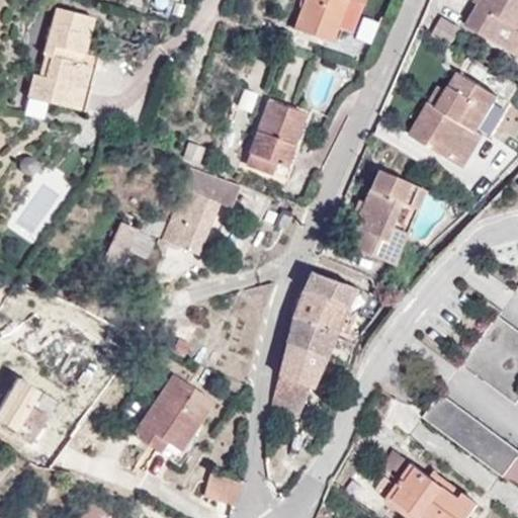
[(304,0),(293,29),(332,42),(347,0),(351,0),(361,4),(362,0),(304,0)]
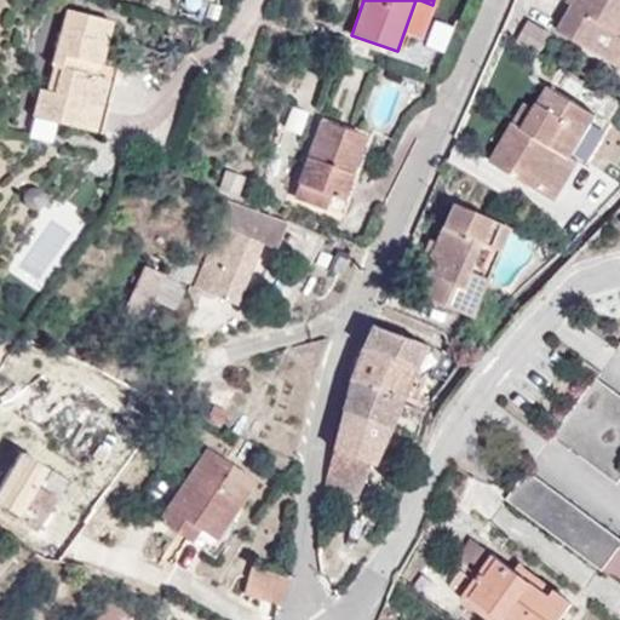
[(619,0),(578,0),(566,22),(619,53),(619,0)]
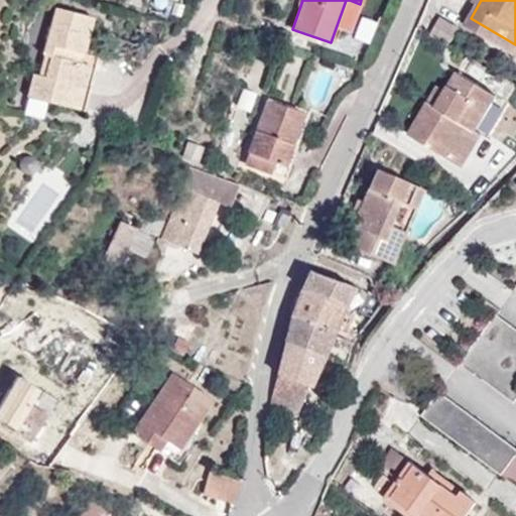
[(93,16),(56,8),(38,75),(34,74),(29,96),(85,110),(90,88),(83,86),(88,65),(79,62),(81,52),(84,53),(93,16)]
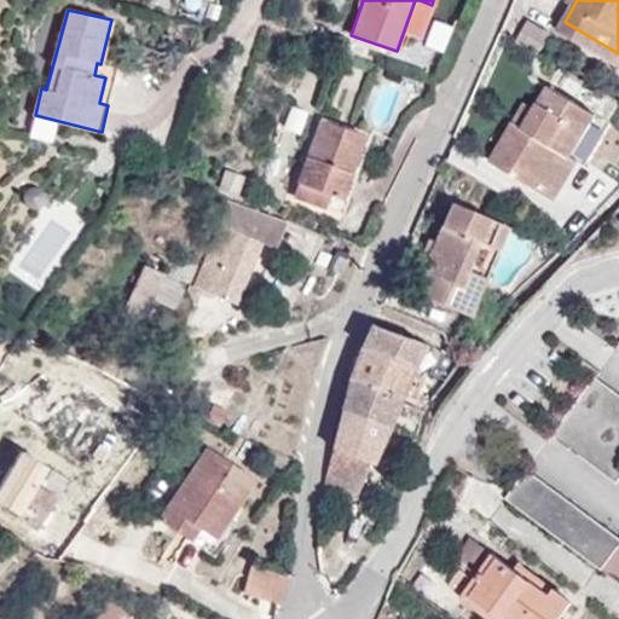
[(522,34),(543,47),(556,27),(534,12),(522,34)]
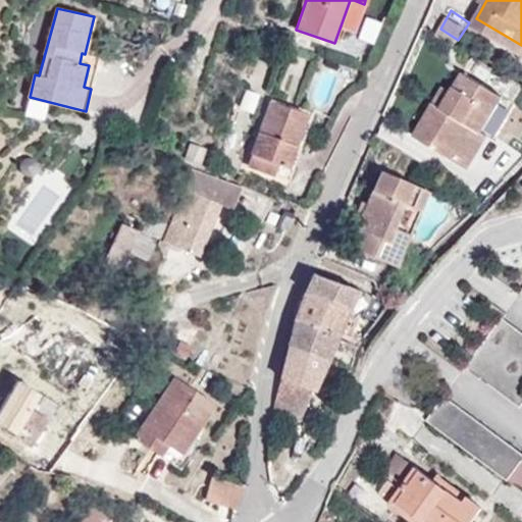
[(96,67),(89,65),(84,87),(91,89),(96,67)]
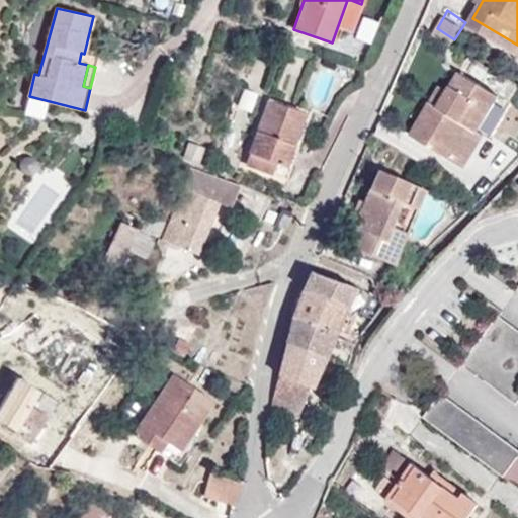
[(414,131),(455,153),(472,118),(462,112),(483,77),(460,65),(448,85),(438,102),(432,98),(414,131)]
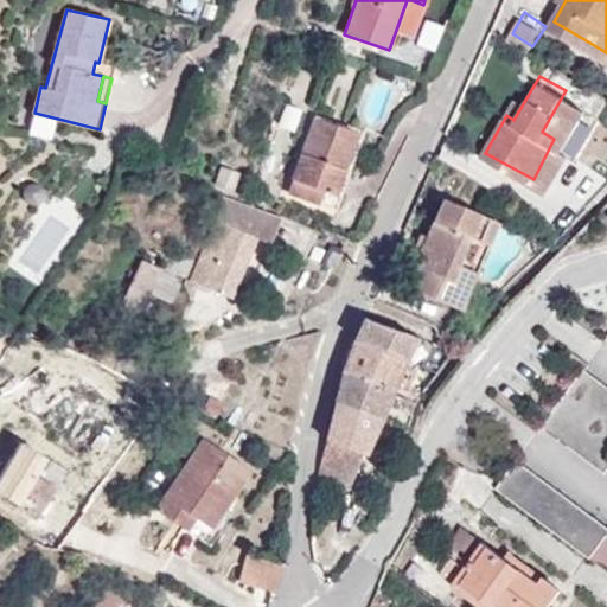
[(554,139),(534,179),(550,189),(572,148),(563,142),(585,102),(566,90),(542,132),(554,139)]
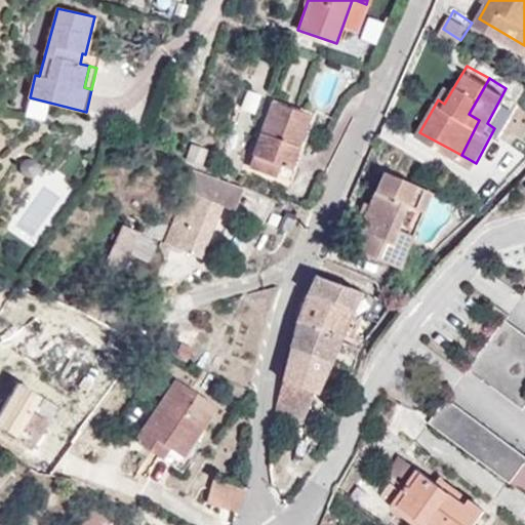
[(447,81),(438,99),(444,104),(454,86),(447,81)]
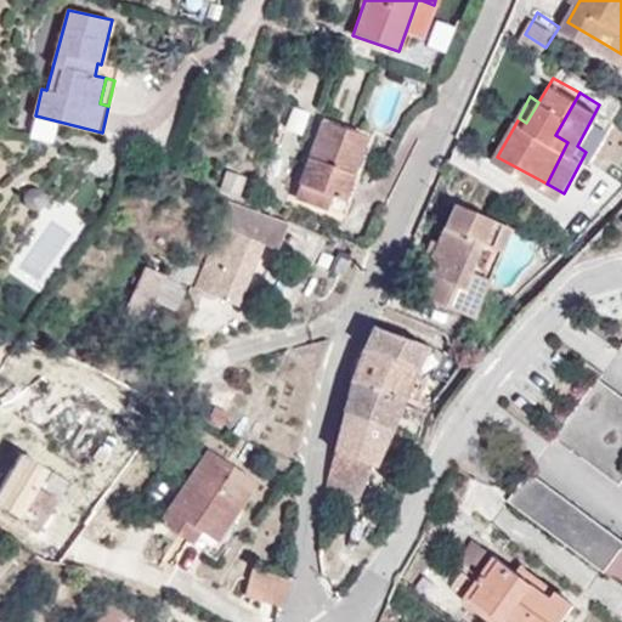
[(363,139),(321,124),(295,197),(327,208),(331,196),(341,199),(351,173),(363,139)]
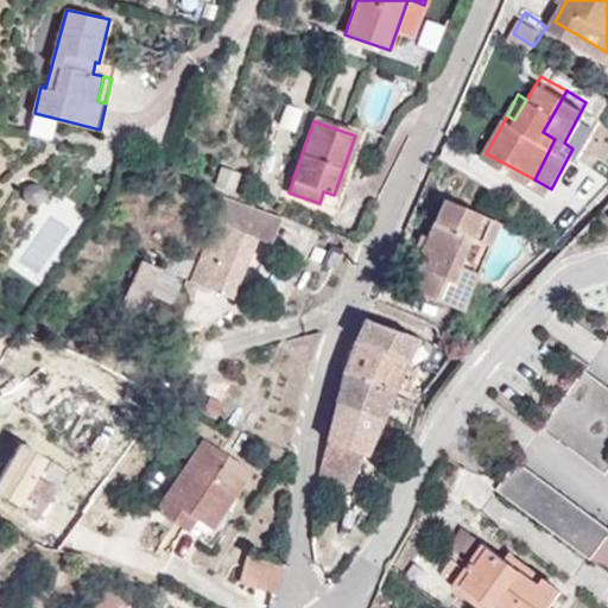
[(222,166),(215,185),(234,192),(241,173),(222,166)]
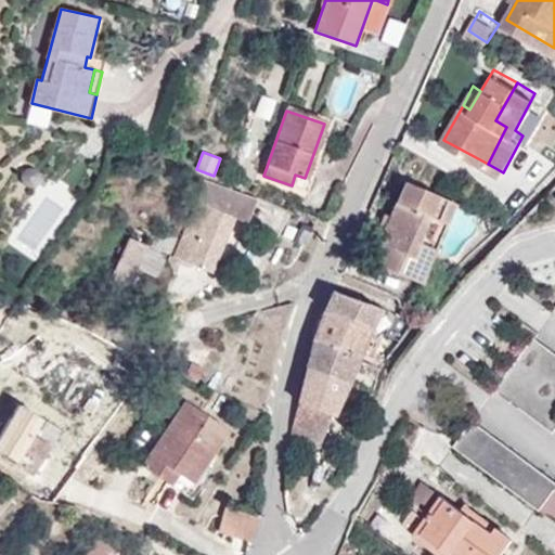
[(308,191),(320,156),(313,154),(305,178),(295,175),(292,185),(308,191)]
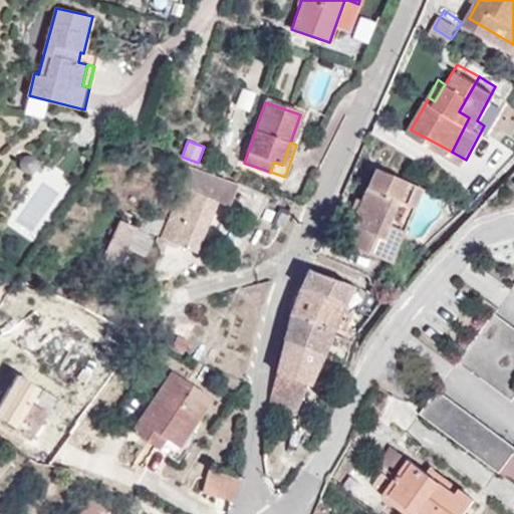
[(368,160),(352,197),(347,210),(336,236),(390,257),(398,238),(382,232),(398,194),(414,200),(421,182),(368,160)]
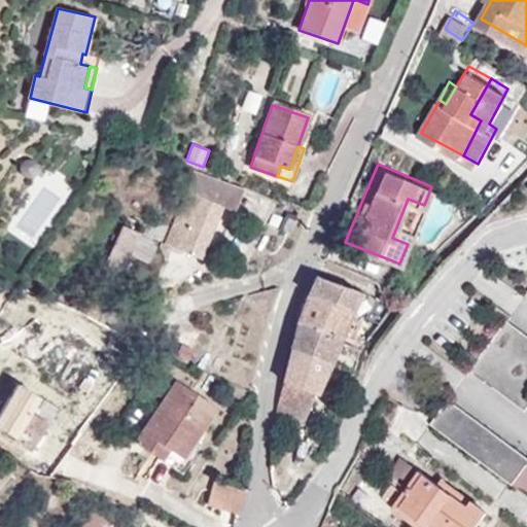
[(234,211),(244,188),(197,171),(166,243),(199,257),(221,206),(234,211)]
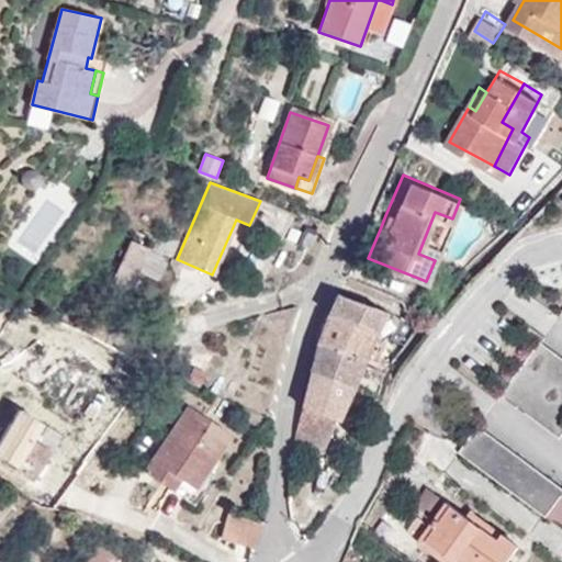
[(380,229),(385,215),(380,212),(374,225),(380,229)]
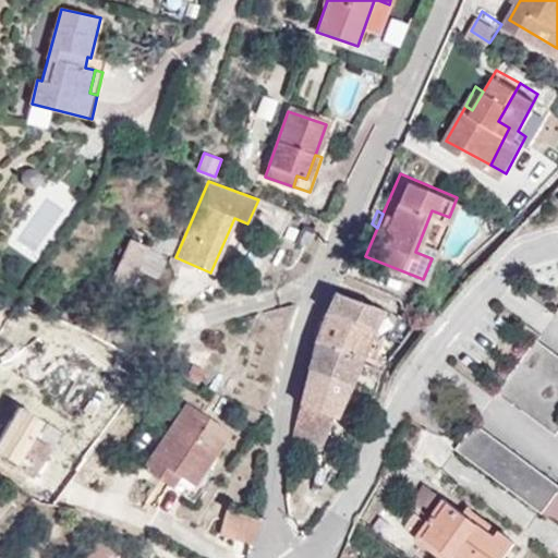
[(432,258),(449,217),(432,210),(415,252),(432,258)]
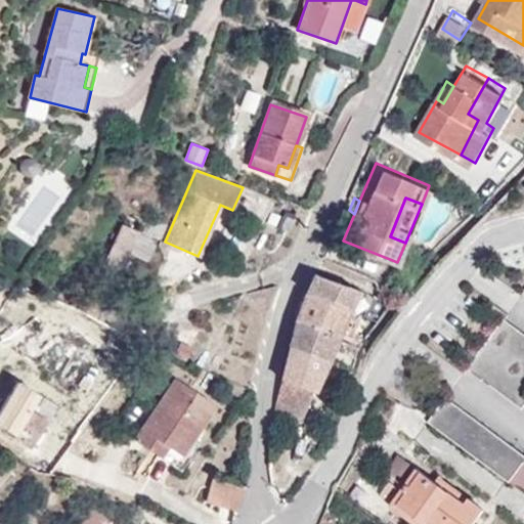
[(120,278),(140,232),(122,224),(102,270),(120,278)]
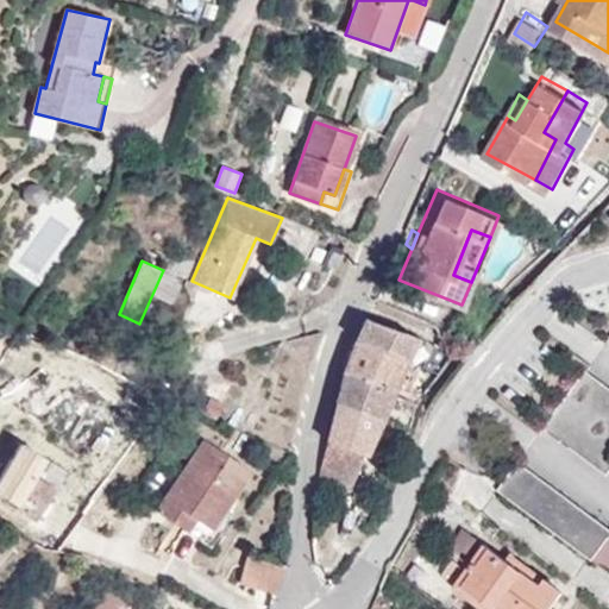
[(353,330),(403,350),(415,328),(362,308),(353,330)]
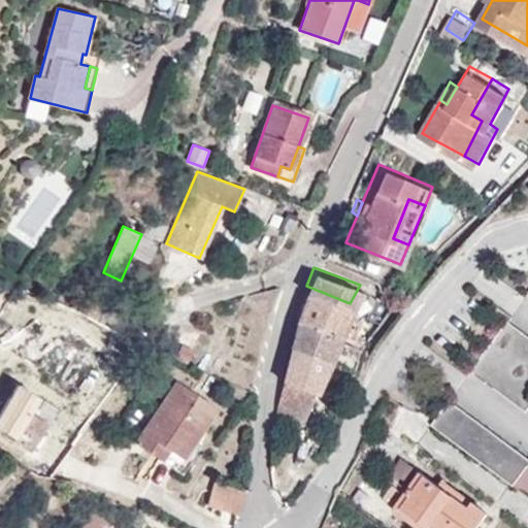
[(366,345),(373,336),(340,320),(350,303),(306,286),(302,295),(298,310),(336,330),(366,345)]
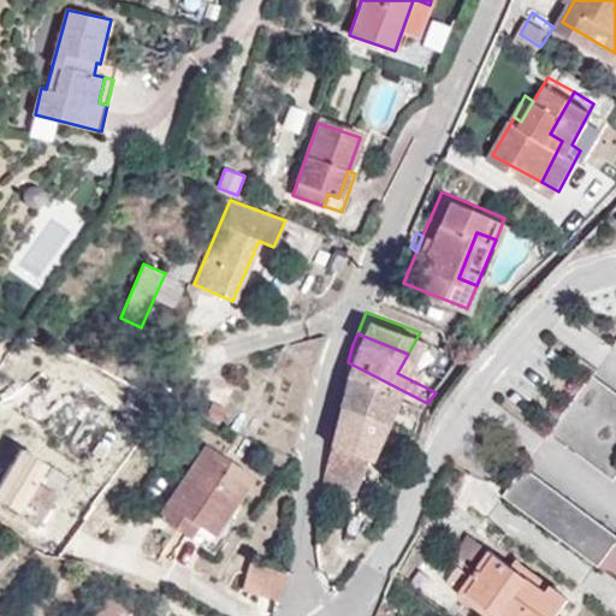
[(456,363),(462,348),(443,341),(438,356),(456,363)]
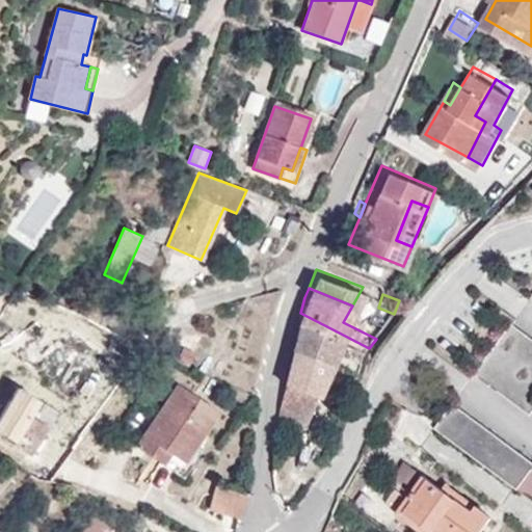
[(328,358),(339,333),(300,313),(292,343),(328,358)]
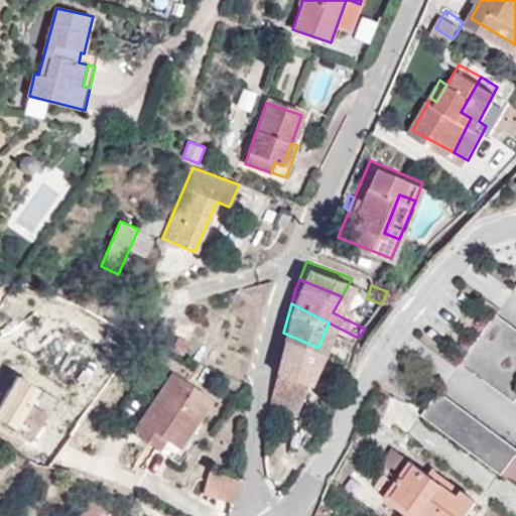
[(461,366),(515,403),(515,400),(515,332),(495,317),(461,366)]
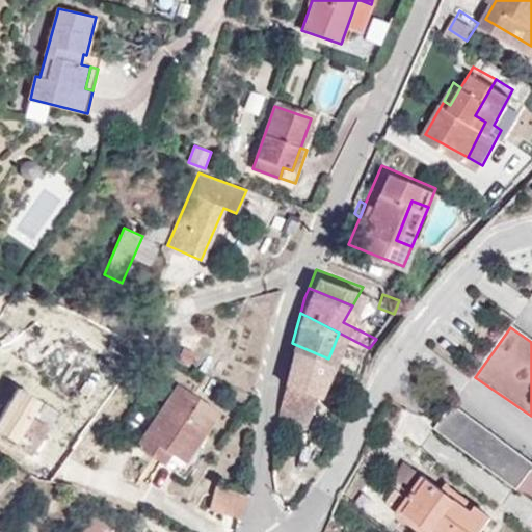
[(292,343),(274,407),(303,419),(328,358),(292,343)]
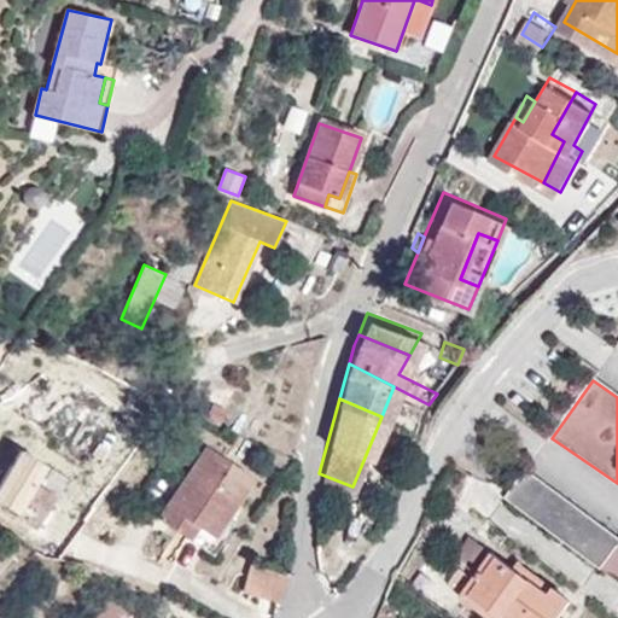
[(0,487),(22,450),(0,438),(0,487)]
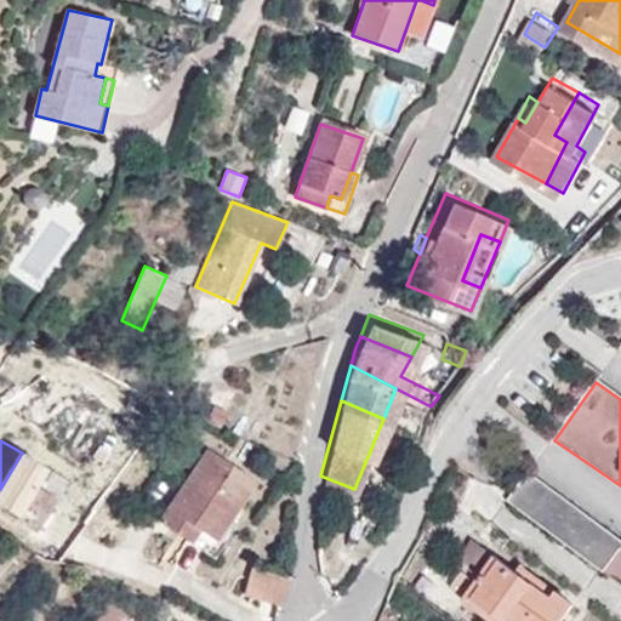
[(208,449),(159,522),(192,542),(199,530),(216,541),(228,523),(256,482),(208,449)]
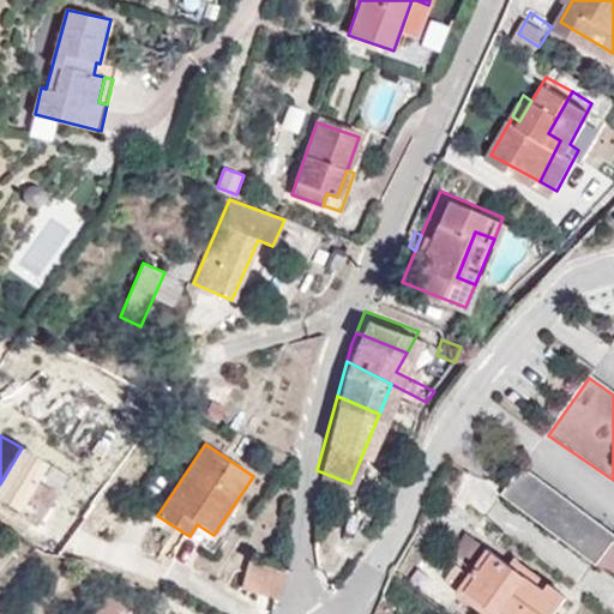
[(47,462),(22,447),(0,483),(0,499),(38,521),(53,494),(46,489),(35,483),(47,462)]
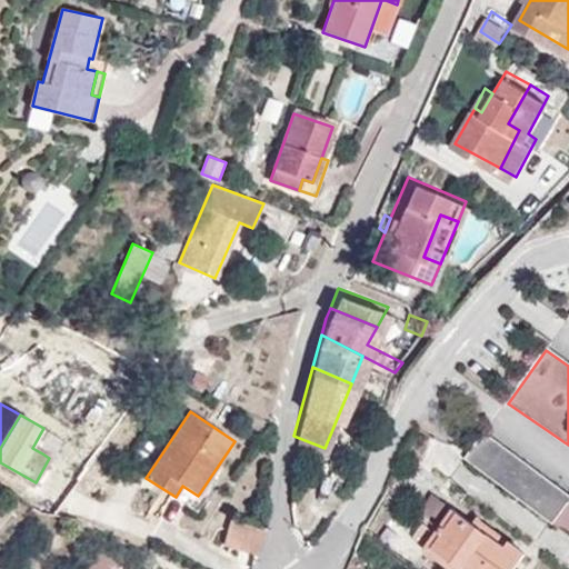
[(43,428),(32,448),(42,453),(53,435),(43,428)]
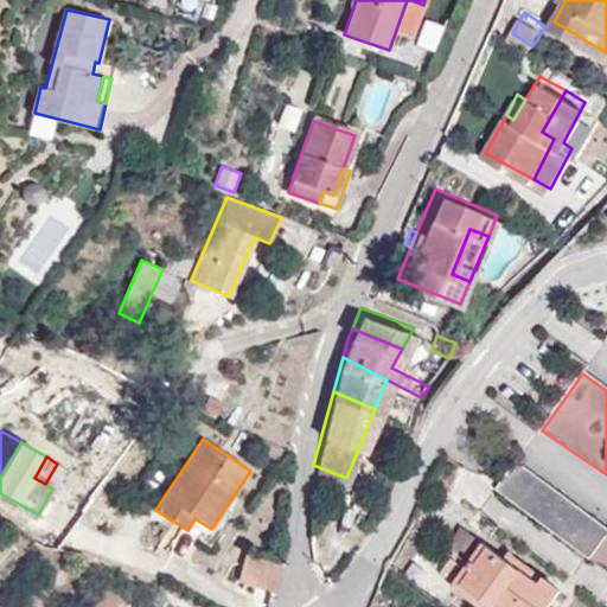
[(594,562),(606,543),(606,526),(518,464),(497,493),(594,562)]
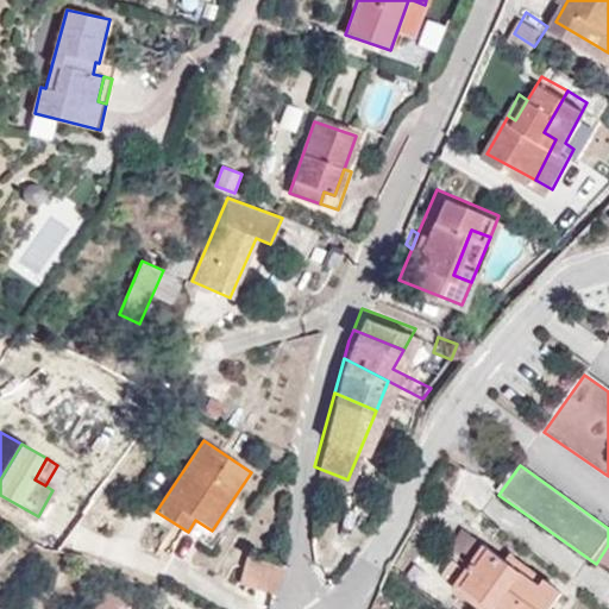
[(209,547),(230,516),(224,513),(212,531),(195,520),(188,532),(209,547)]
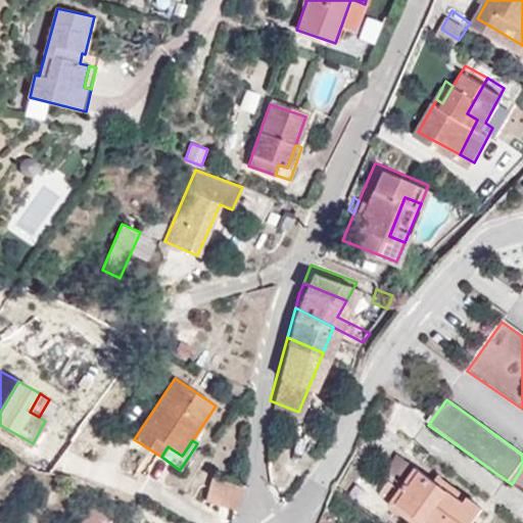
[(472,522),(481,511),(466,498),(459,507),(430,484),(434,476),(411,458),(393,480),(405,487),(391,506),(412,522),(423,522),(425,522),(426,522),(472,522)]
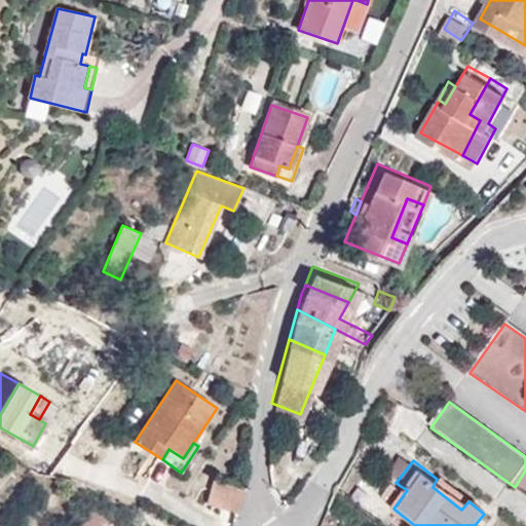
[(525,471),(515,487),(525,494),(525,471)]
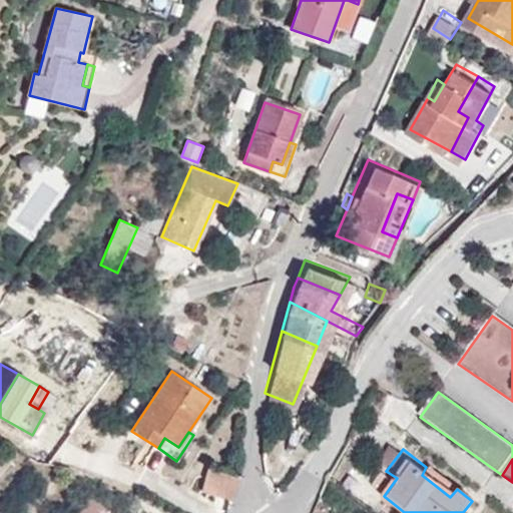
[(232,502),(240,478),(209,465),(200,489),(232,502)]
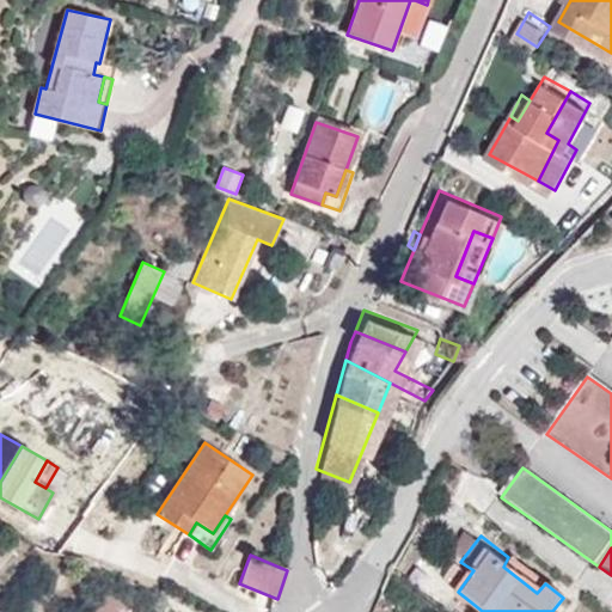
[(537,593),(545,583),(508,557),(503,567),(537,593)]
